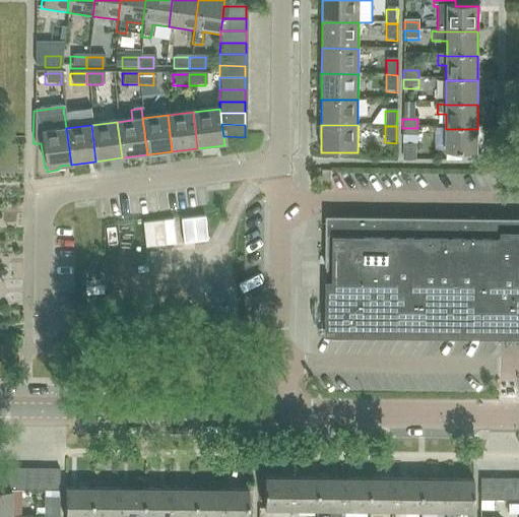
[(417,137),(417,128),(402,128),(402,136),(417,137)]
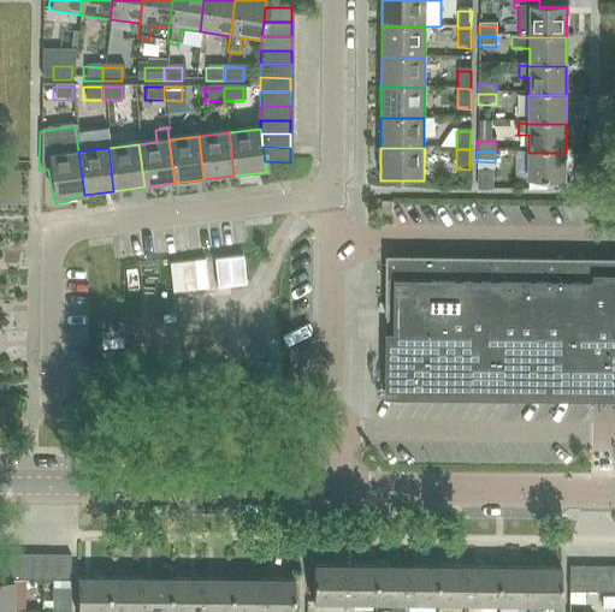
[(565,183),(566,153),(528,153),(528,182),(565,183)]
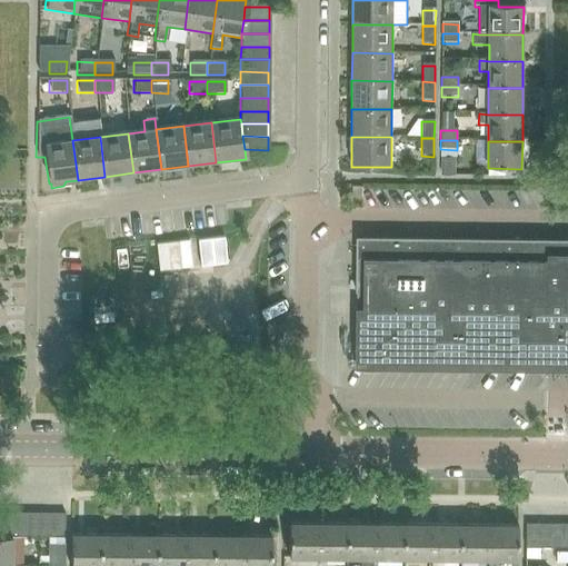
[(361,189),(350,189),(350,200),(361,200),(361,189)]
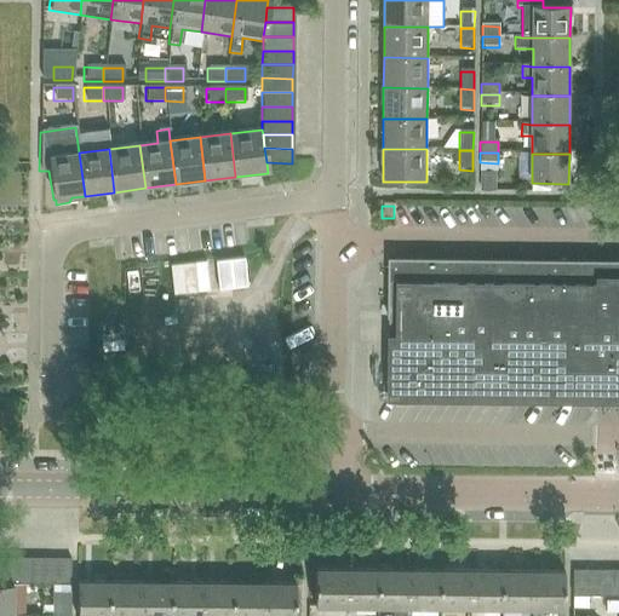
[(389,320),(388,402),(618,404),(618,262),(388,260),(388,320),(389,320)]
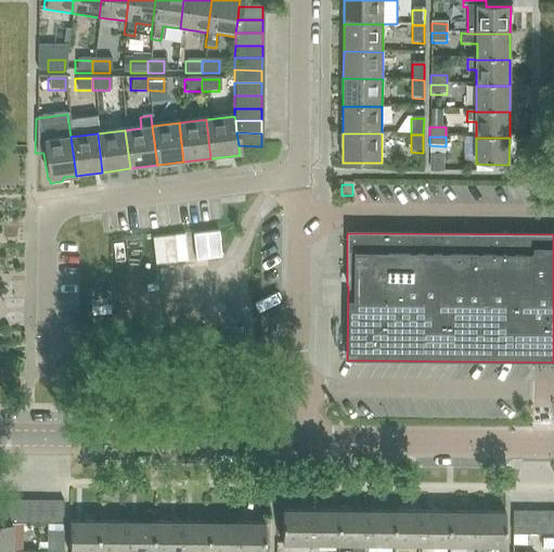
[(14,526),(15,502),(3,502),(3,525),(10,525),(14,526)]
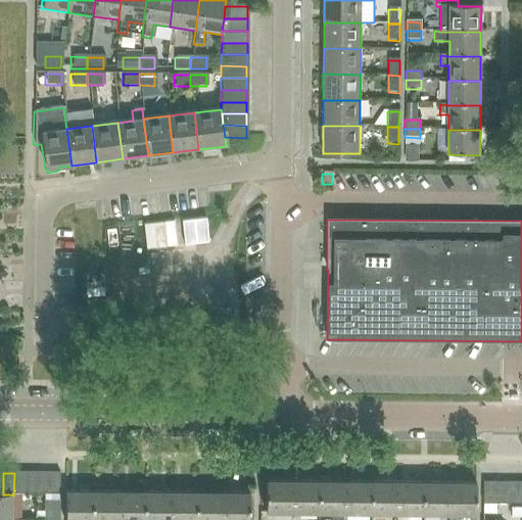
[(25,495),(25,473),(14,473),(13,495),(25,495)]
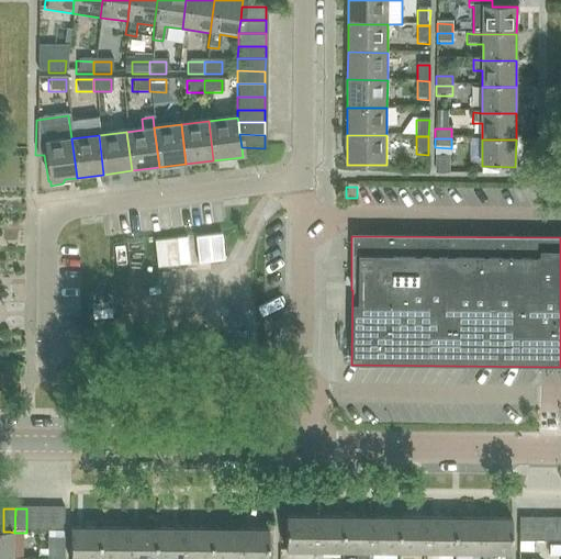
[(38,533),(38,509),(26,509),(26,533),(38,533)]
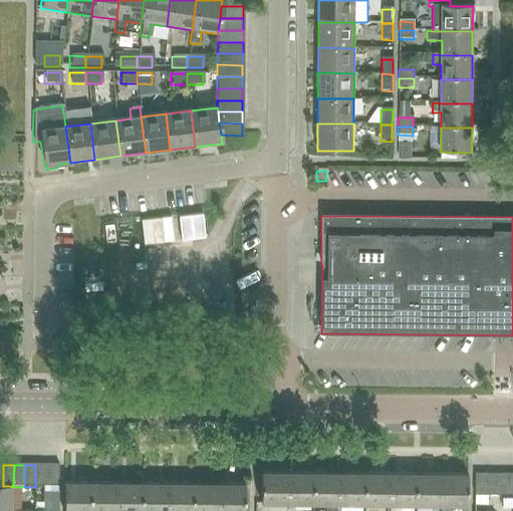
[(46,487),(46,465),(35,465),(35,487),(46,487)]
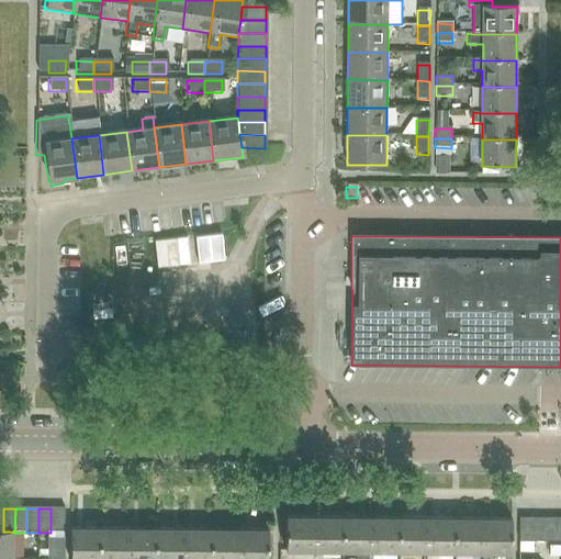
[(62,533),(62,509),(51,509),(51,533),(62,533)]
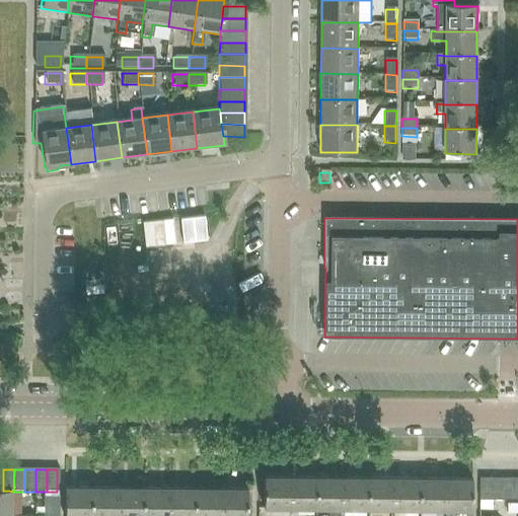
[(289,478),(263,478),(262,510),(277,510),(276,515),(288,515),(289,510),(289,478)]
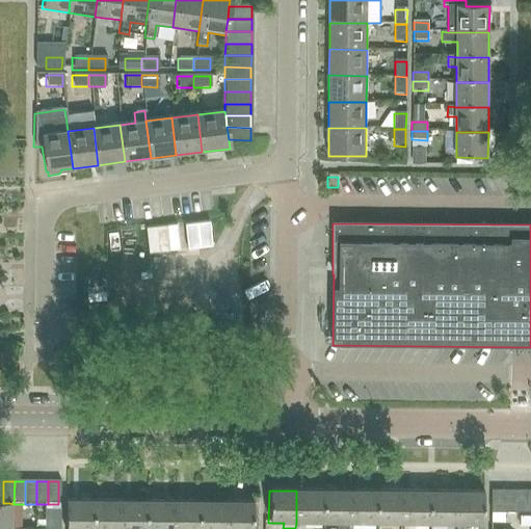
[(322,491),(296,491),(296,523),(322,523),(322,491)]
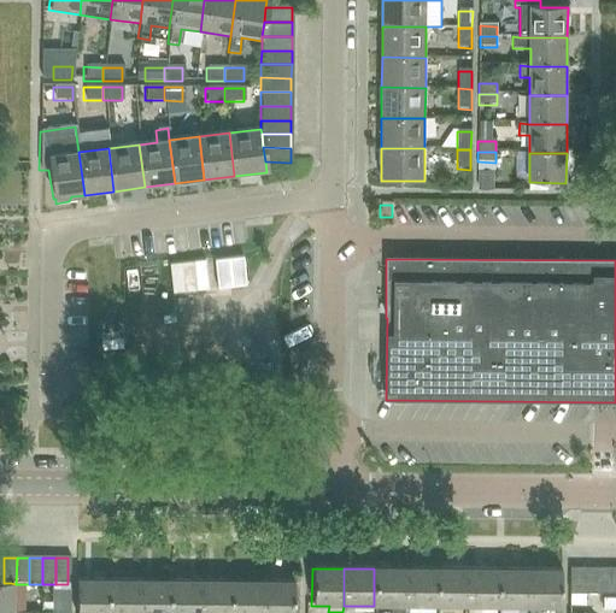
[(405,570),(374,569),(374,606),(389,606),(389,612),(403,612),(404,607),(405,607),(405,570)]
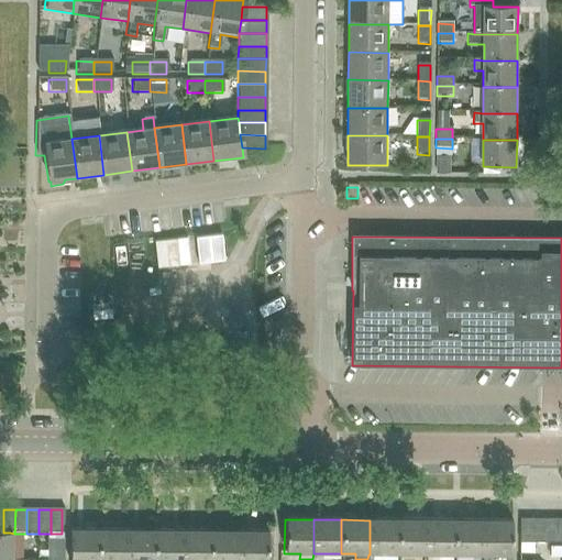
[(397,555),(398,520),(370,520),(370,555),(397,555)]
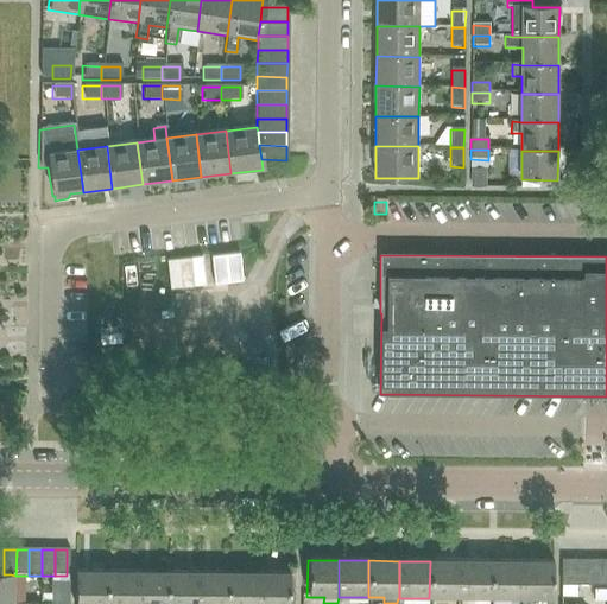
[(460,598),(460,561),(430,561),(429,598),(460,598)]
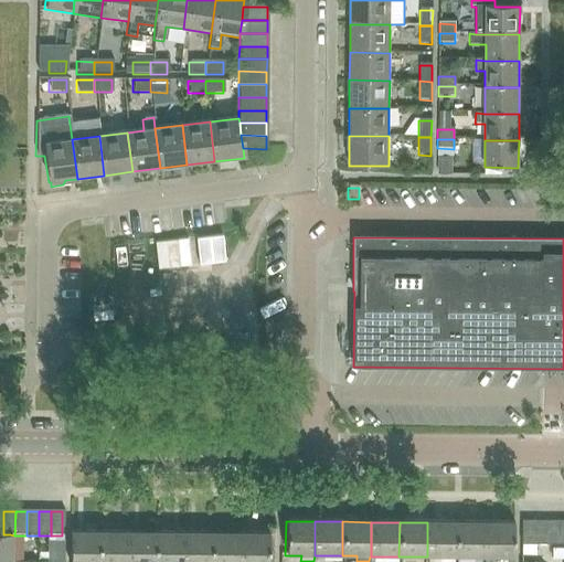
[(455,558),(456,523),(427,522),(427,557),(455,558)]
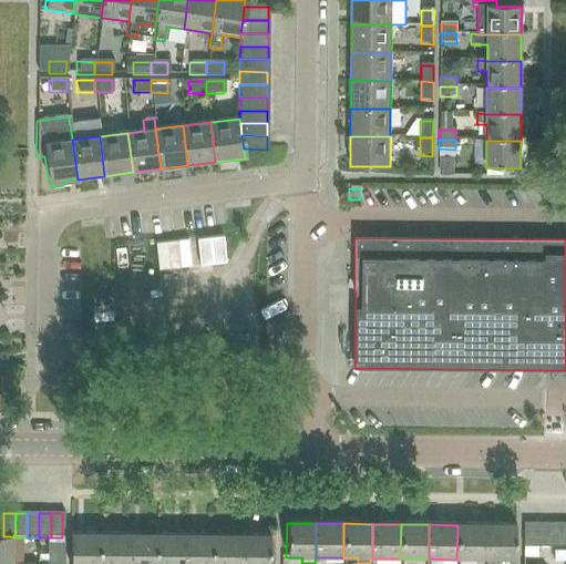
[(534,549),(535,524),(523,524),(523,547),(534,549)]
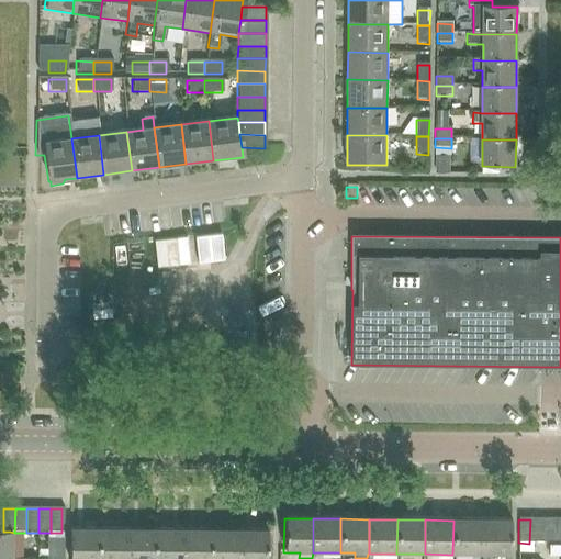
[(541,544),(542,520),(530,520),(529,544),(541,544)]
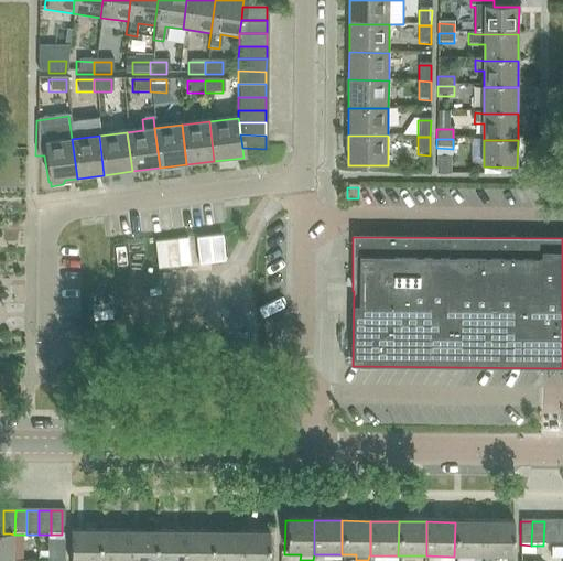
[(555,546),(555,521),(544,521),(543,546),(555,546)]
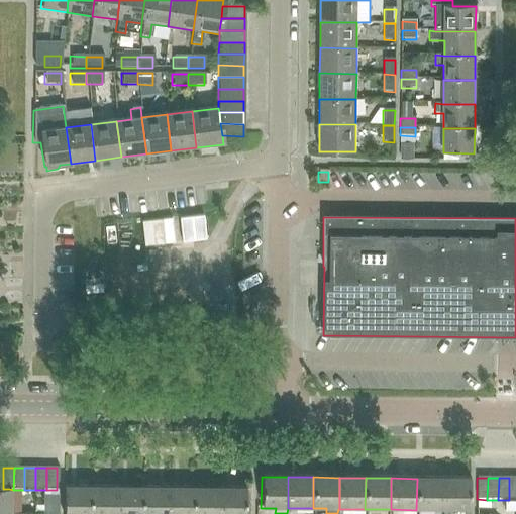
[(442,510),(442,479),(417,479),(416,510),(442,510)]
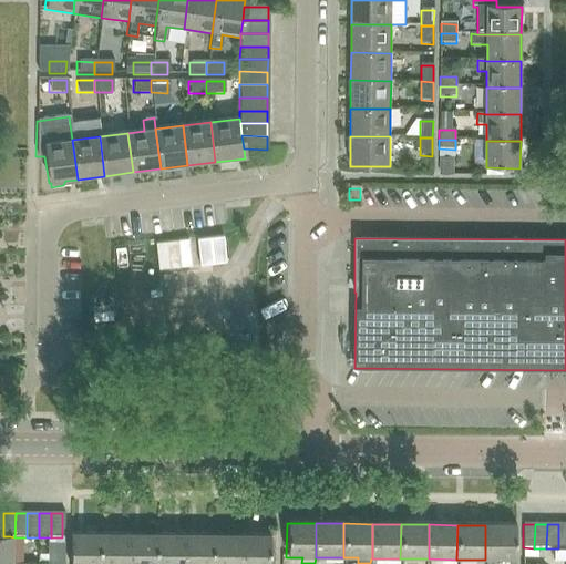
[(514,560),(514,525),(485,525),(485,560),(514,560)]
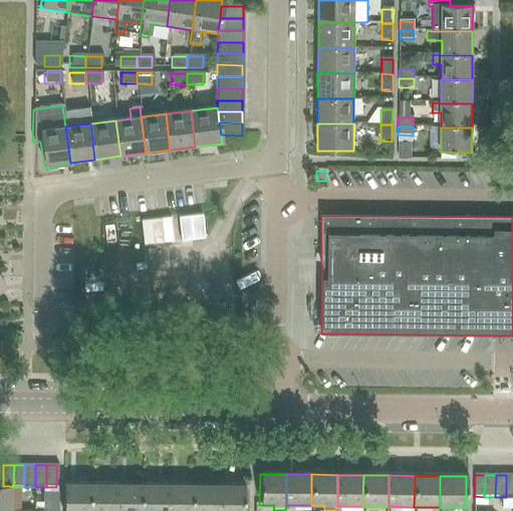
[(88,510),(89,484),(63,484),(62,484),(61,510),(88,510)]
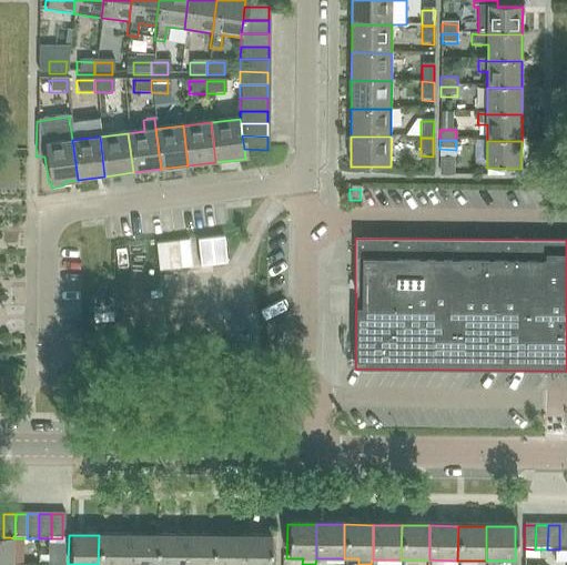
[(127,564),(127,535),(99,535),(98,564),(127,564)]
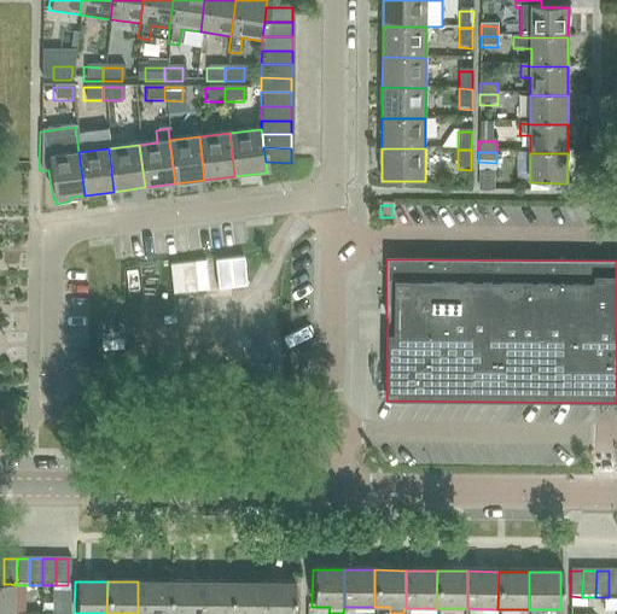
[(168,613),(169,582),(138,582),(138,613),(168,613)]
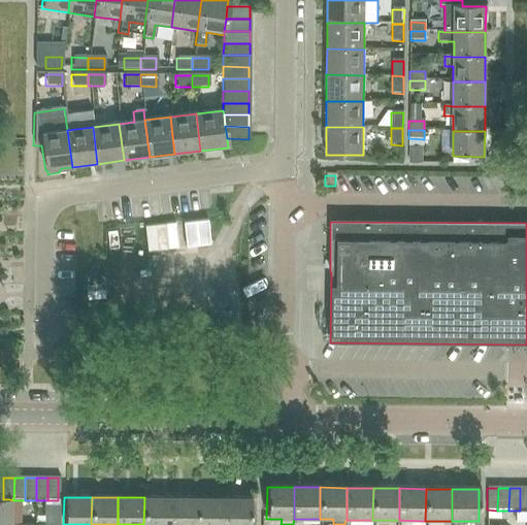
[(170,524),(171,498),(144,497),(143,524),(170,524)]
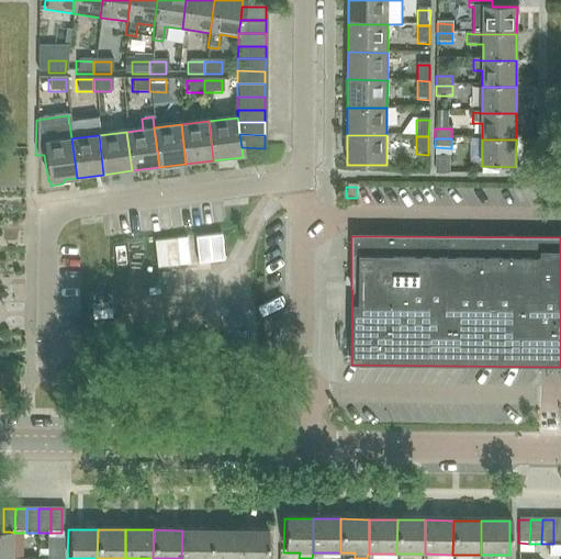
[(209,558),(210,530),(182,530),(181,558),(209,558)]
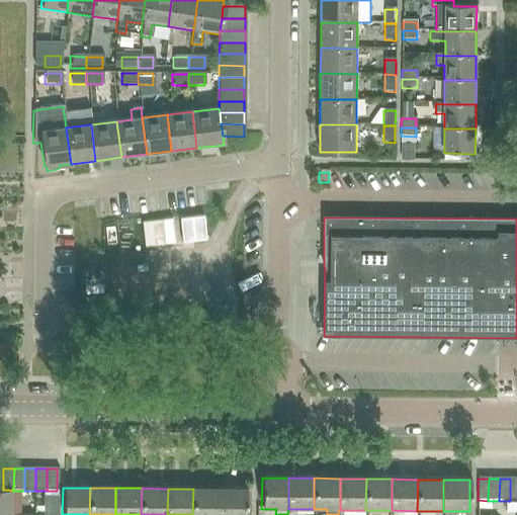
[(219,514),(220,489),(193,489),(192,514),(219,514)]
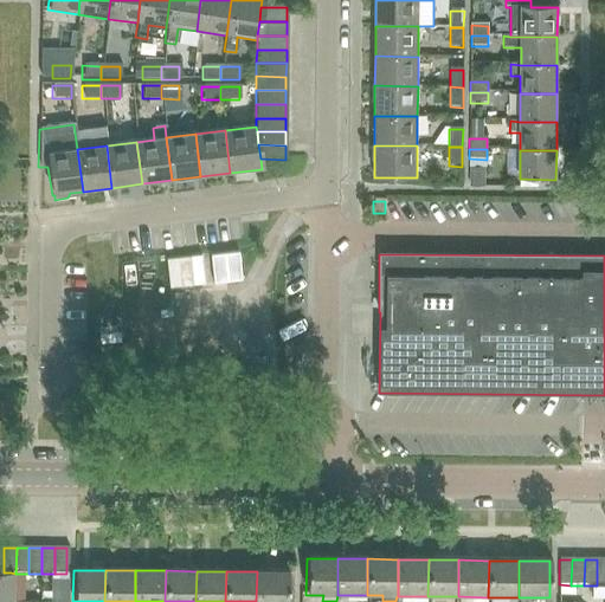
[(257,571),(256,601),(285,601),(287,571),(257,571)]
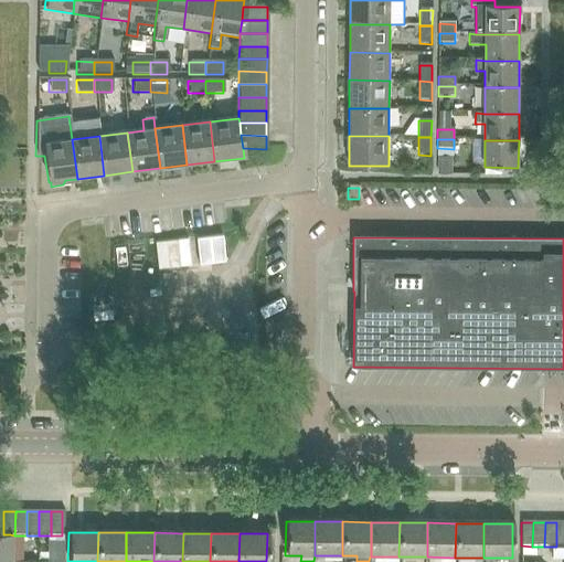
[(3,534),(0,534),(0,561),(9,561),(10,534),(3,534)]
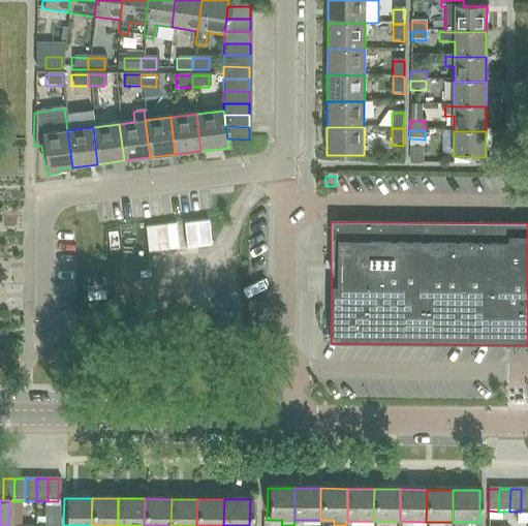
[(58,525),(58,506),(43,506),(43,525),(58,525)]
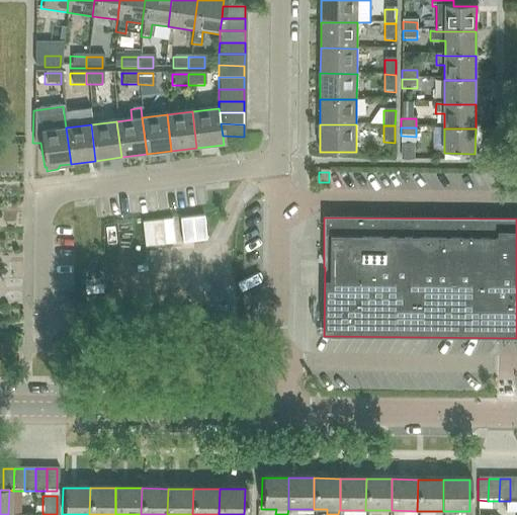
[(516,504),(505,504),(505,514),(516,513),(516,504)]
